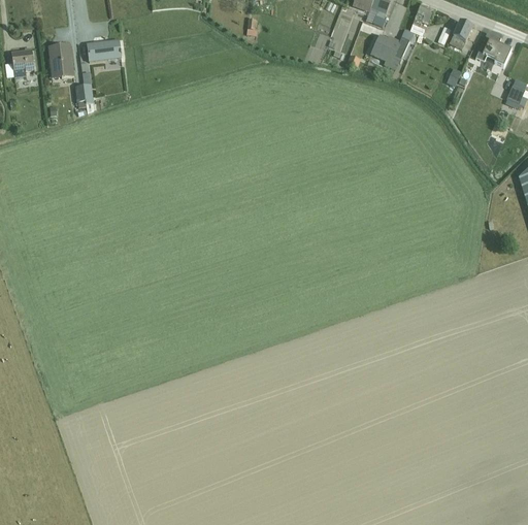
[(355,0),(353,6),(368,11),(365,19),(383,26),(386,19),(385,18),(390,2),(384,0),(355,0)]
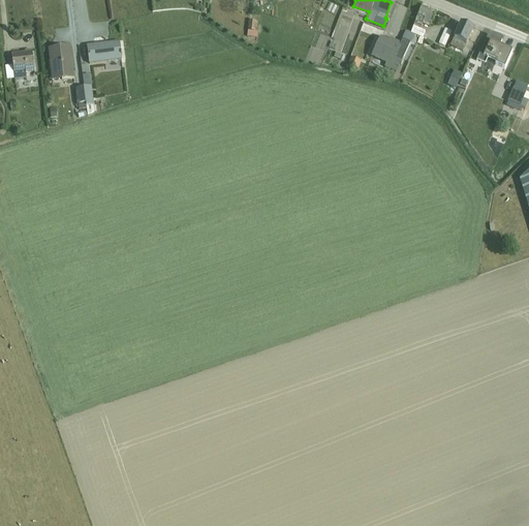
[(411,29),(410,31),(423,36),(426,30),(421,28),(423,22),(430,25),(436,10),(422,4),(411,29)]
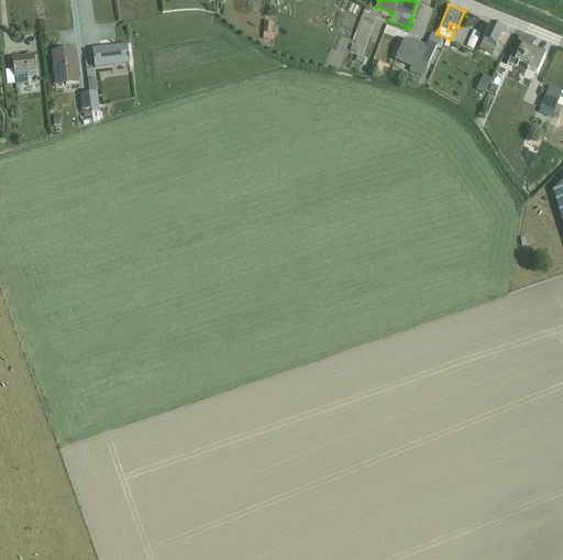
[(265,18),(263,35),(274,36),(274,30),(272,30),(274,19),(265,18)]
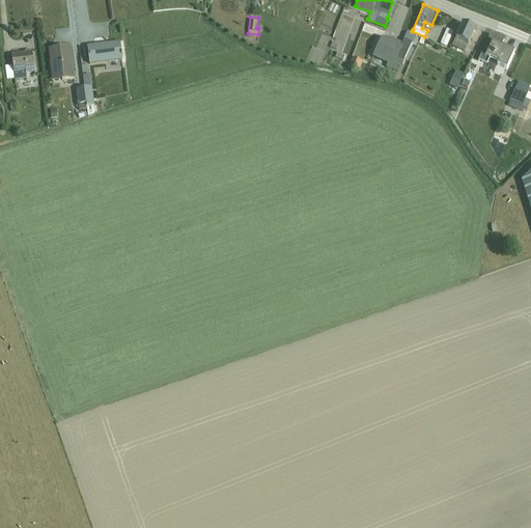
[(463,22),(452,45),(465,50),(475,28),(463,22)]
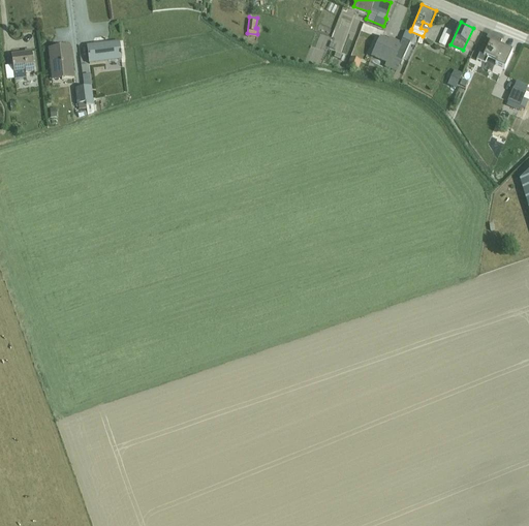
[(445,27),(439,41),(445,44),(452,29),(445,27)]
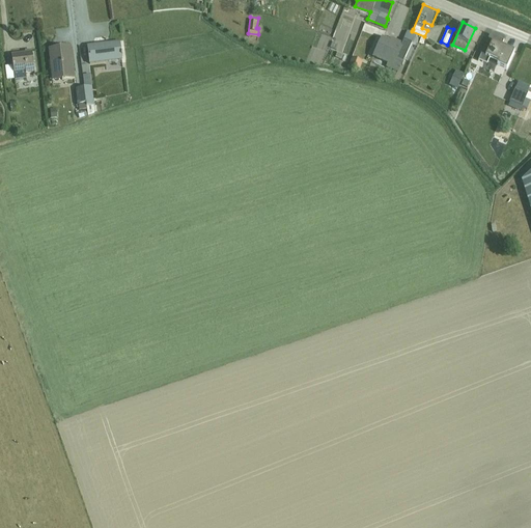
[(404,37),(412,40),(413,42),(417,33),(408,29),(403,37),(404,37)]
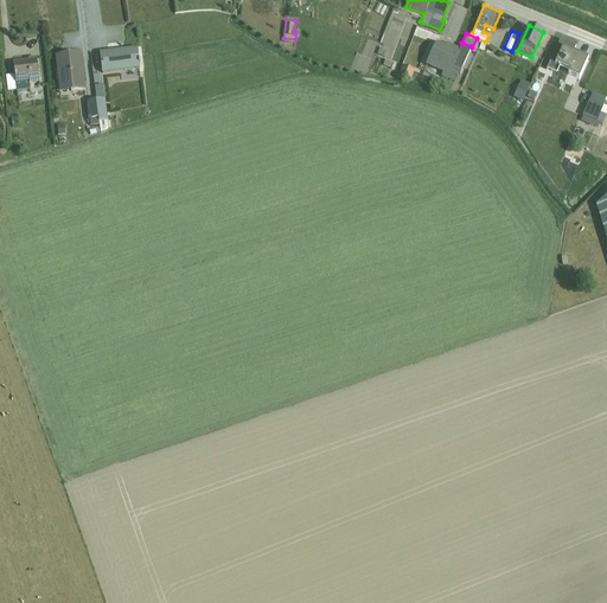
[(561,37),(548,65),(556,70),(560,63),(570,68),(568,71),(577,76),(580,71),(588,57),(573,50),(575,45),(576,45),(561,37)]
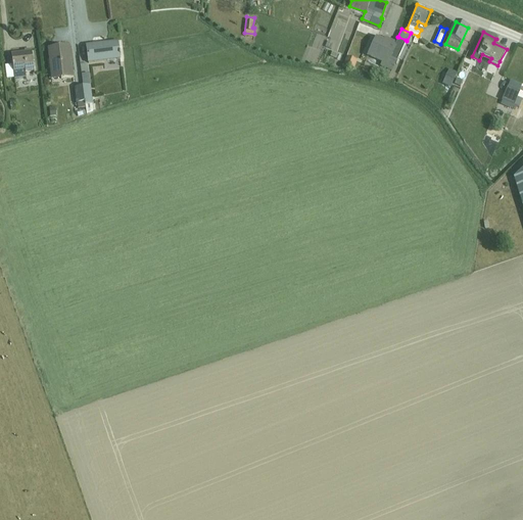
[(406,40),(398,37),(396,42),(388,38),(387,40),(377,36),(368,54),(382,60),(380,63),(392,69),(406,40)]
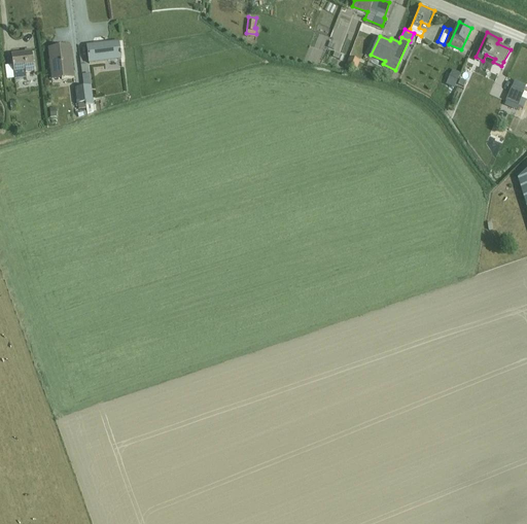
[(119,38),(86,42),(89,61),(121,57),(119,38)]
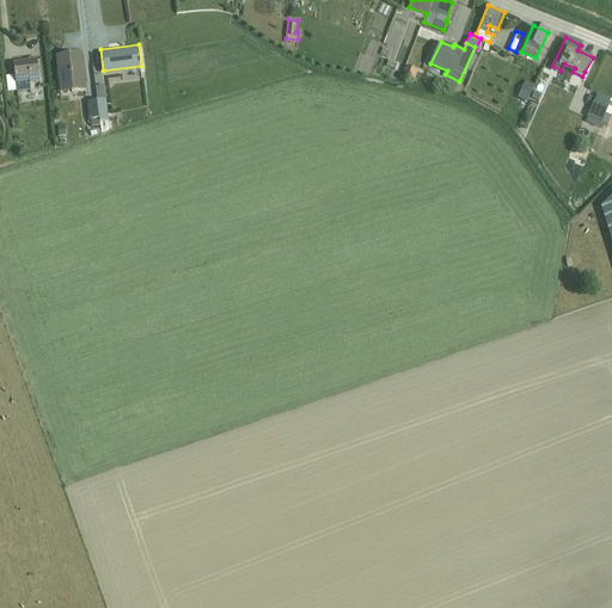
[(83,50),(56,53),(60,90),(87,87),(83,50)]
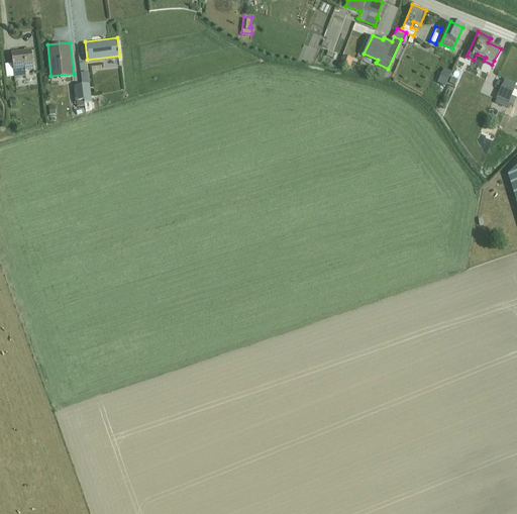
[(24,48),(11,50),(14,75),(26,74),(25,68),(33,67),(32,59),(35,59),(34,55),(32,56),(31,45),(24,46),(24,48)]
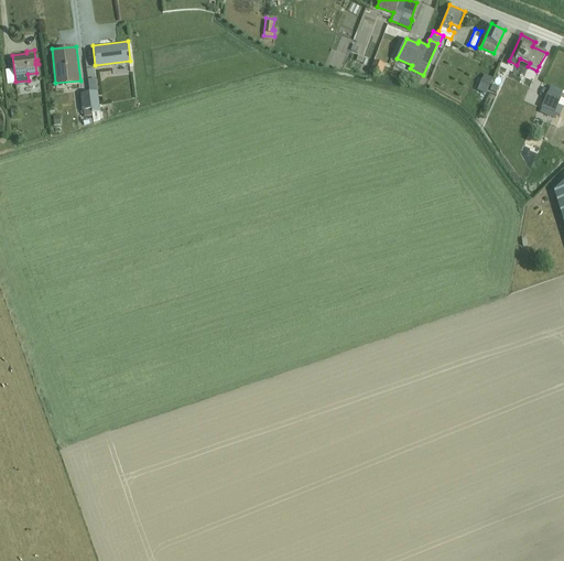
[(375,57),(370,68),(381,71),(386,62),(375,57)]
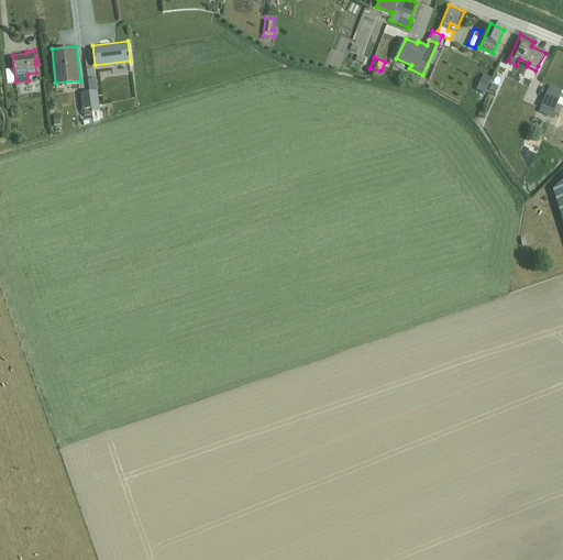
[(13,67),(6,68),(8,81),(15,81),(13,67)]
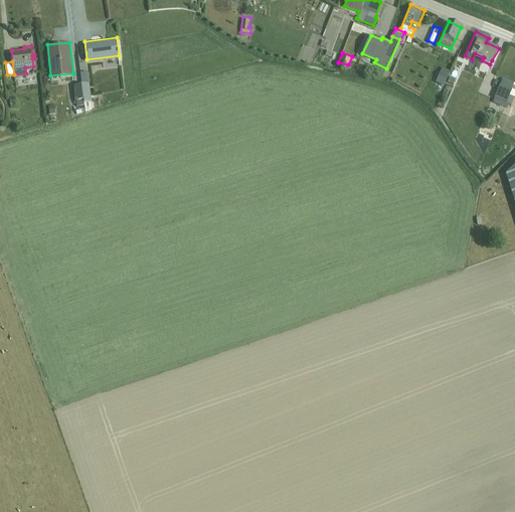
[(443,65),(436,79),(444,83),(451,69),(443,65)]
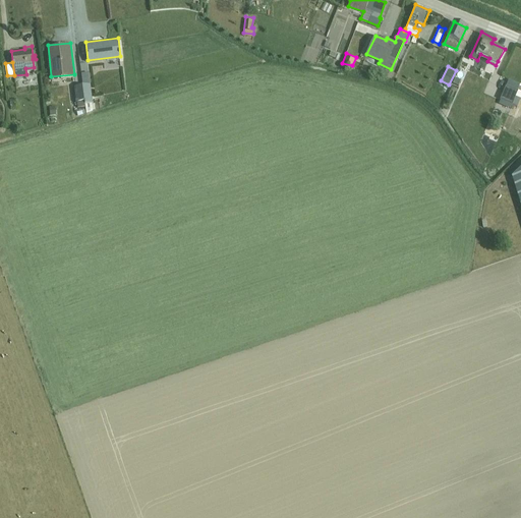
[(82,83),(85,104),(87,110),(93,108),(89,70),(81,71),(82,83)]
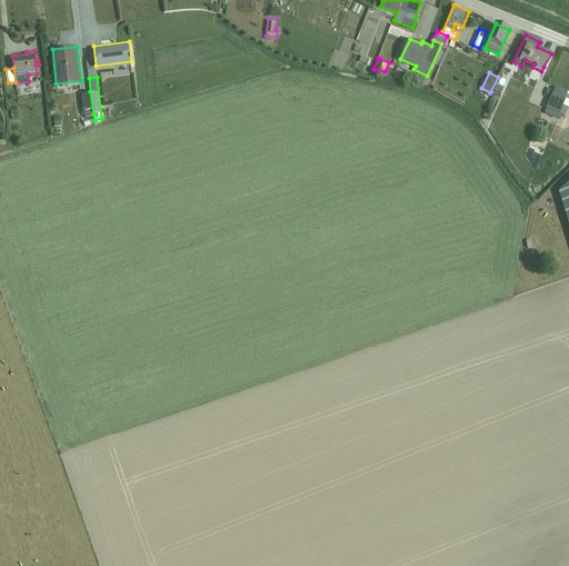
[(93,113),(90,91),(81,92),(82,109),(85,109),(86,115),(93,113)]
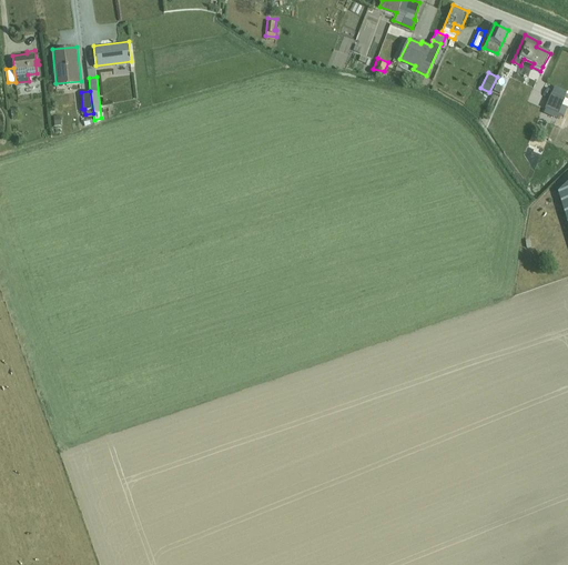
[(551,91),(544,110),(557,115),(558,111),(564,113),(567,103),(567,99),(564,98),(565,97),(551,91)]
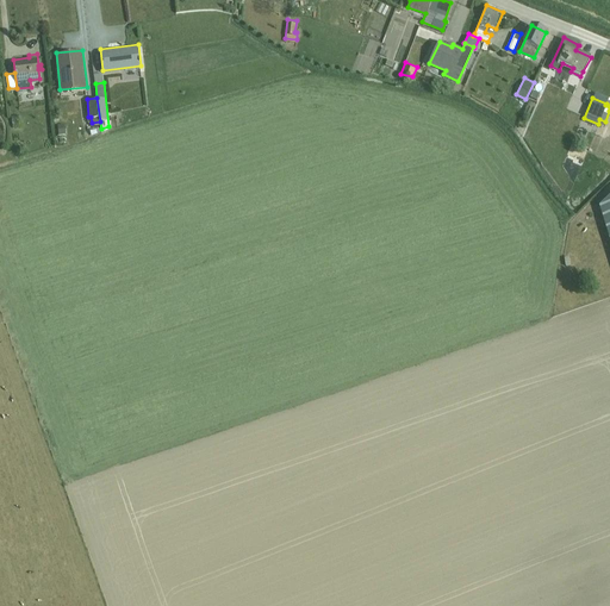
[(521,119),(528,122),(531,113),(526,110),(521,119)]
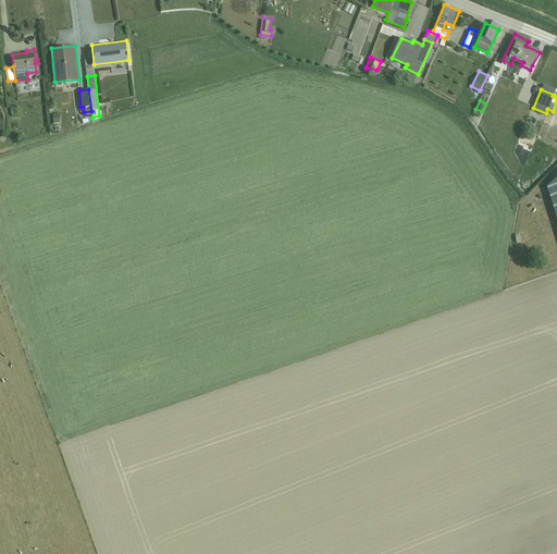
[(556,177),(547,186),(556,218),(556,177)]
